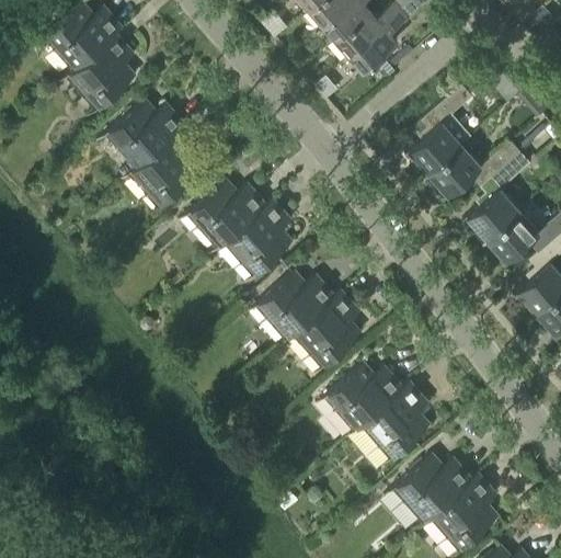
[(298,0),(307,9),(318,0),(298,0)]
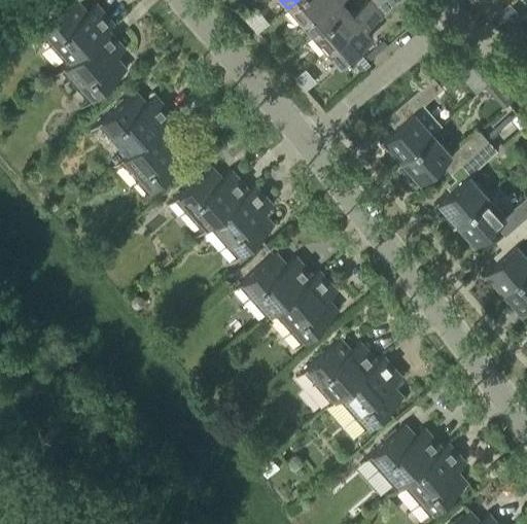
[(302,24),(328,0),(299,0),(288,8),(302,24)]
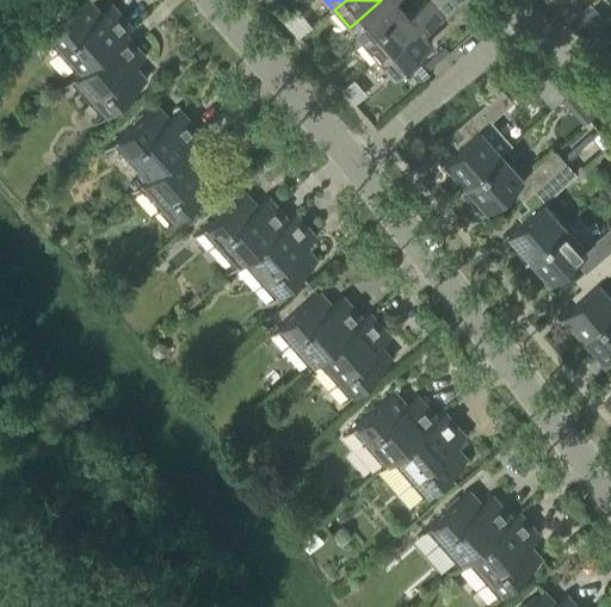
[(364,44),(402,12),(395,4),(399,0),(381,0),(350,28),(364,44)]
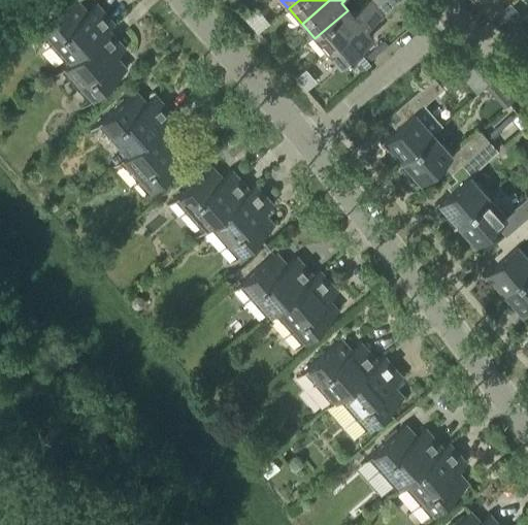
[(88,14),(77,2),(40,34),(68,66),(62,71),(62,72),(108,32),(114,27),(97,6),(88,14)]
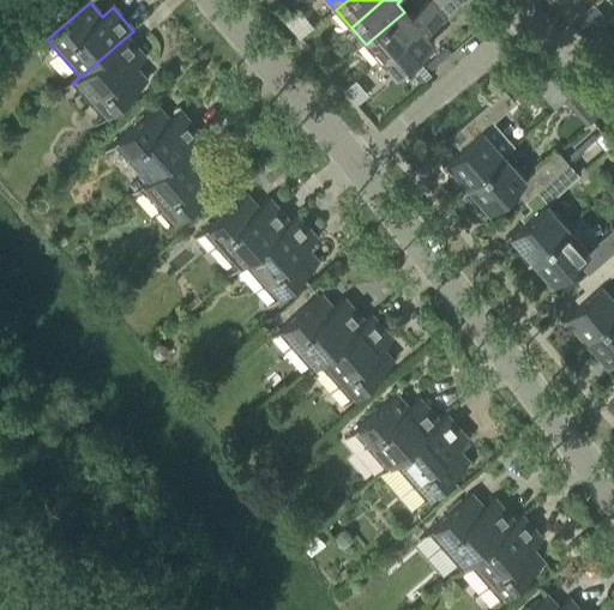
[(381,61),(439,11),(432,2),(411,20),(404,12),(366,44),(381,61)]
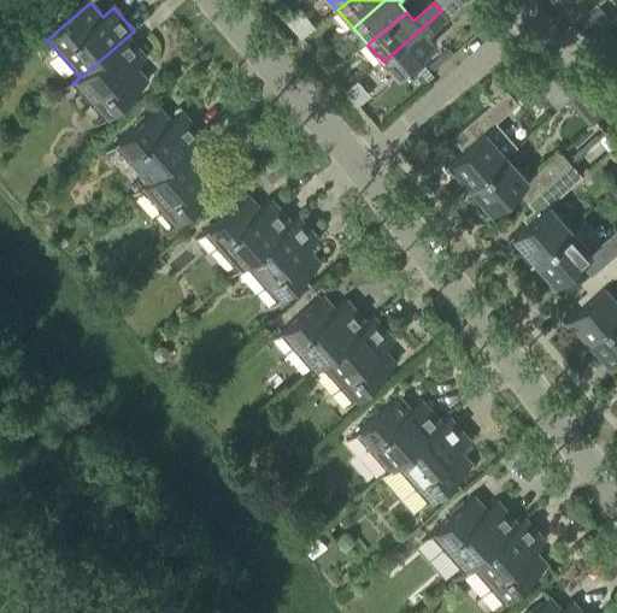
[(574,28),(588,15),(581,6),(566,19),(574,28)]
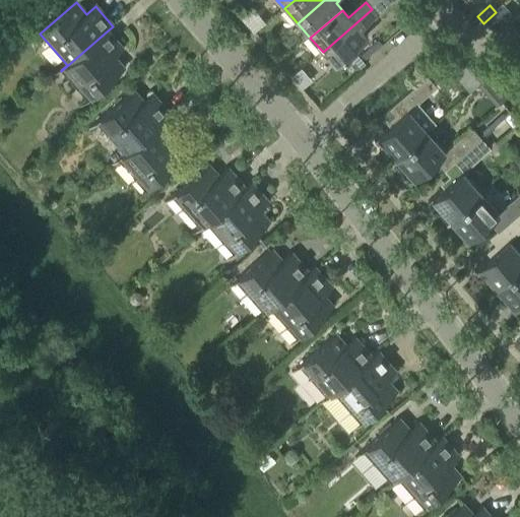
[(335,67),(368,40),(362,31),(378,17),(372,9),(323,52),(335,67)]
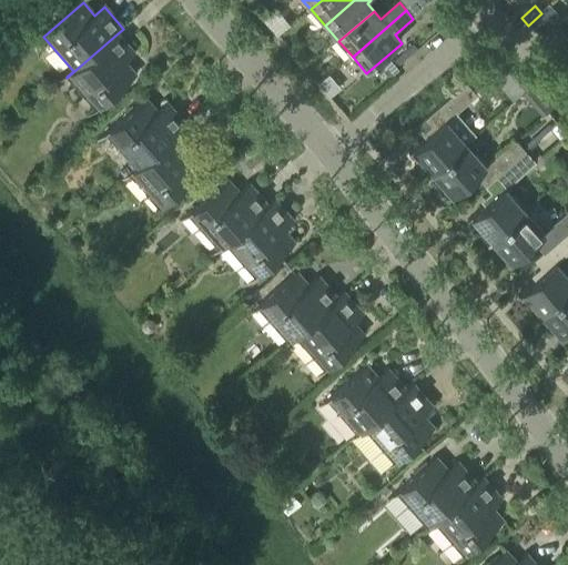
[(533,31),(547,19),(541,13),(528,26),(533,31)]
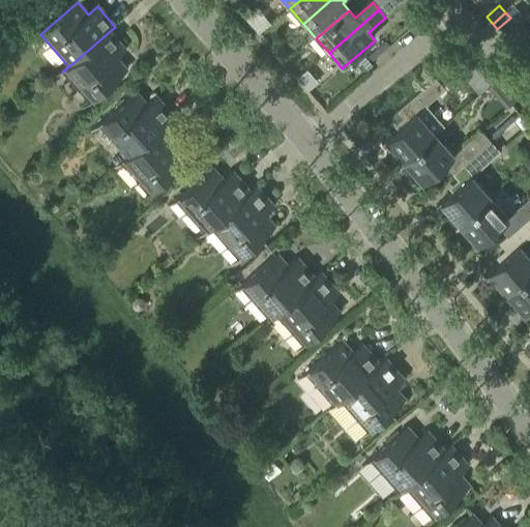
[(90,105),(127,72),(117,60),(126,52),(109,32),(62,72),(90,105)]
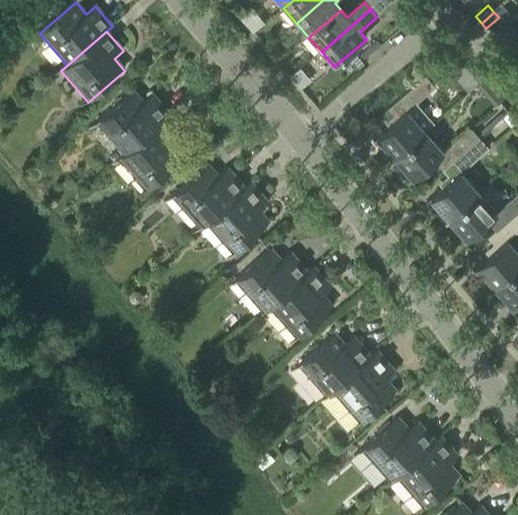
[(507,52),(517,41),(517,39),(513,34),(501,46),(507,52)]
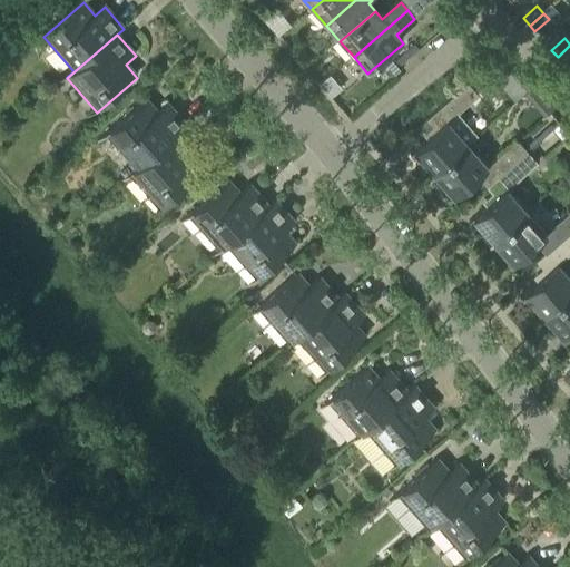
[(562,62),(569,56),(569,46),(558,57),(562,62)]
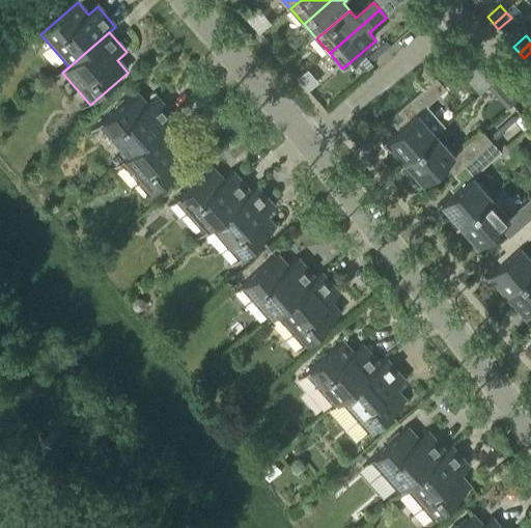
[(468,57),(455,67),(466,79),(477,68),(468,57)]
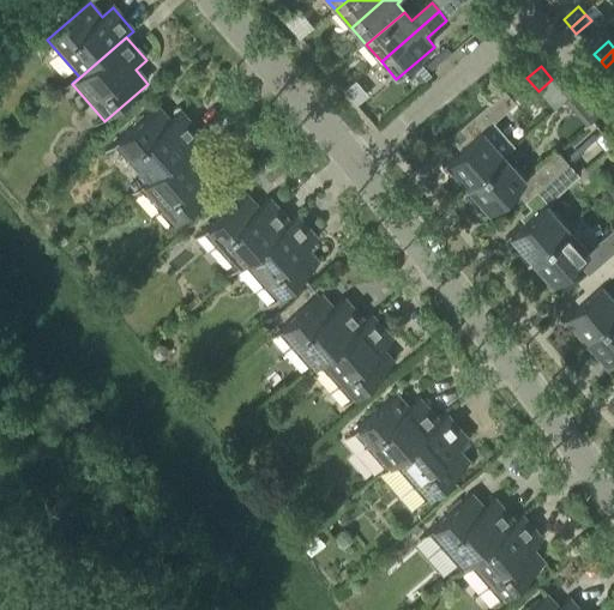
[(505,94),(461,132),(468,139),(461,145),(464,150),(447,165),(469,189),(505,158),(516,150),(494,126),(516,106),(505,94)]
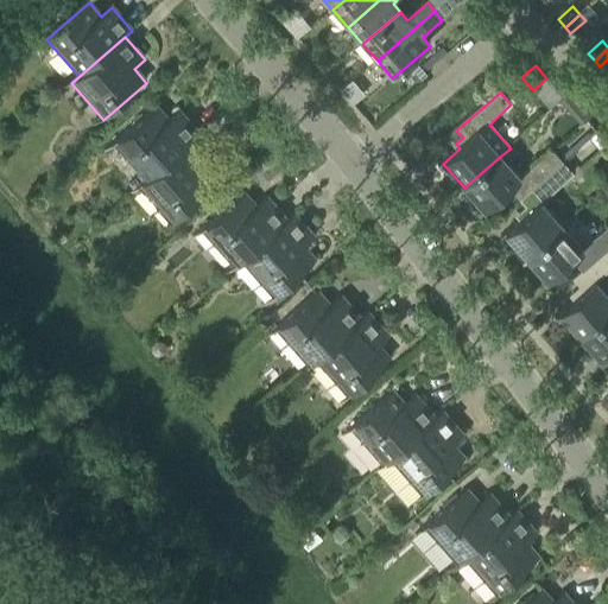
[(571,93),(563,100),(558,103),(565,112),(578,101),(571,93)]
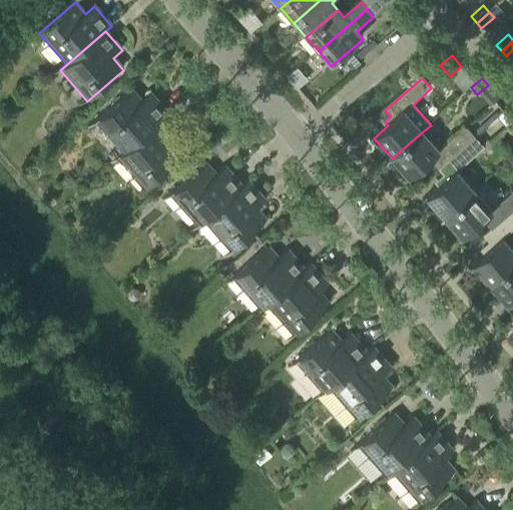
[(141,103),(131,91),(95,123),(122,153),(122,154),(161,120),(167,115),(150,95),(141,103)]
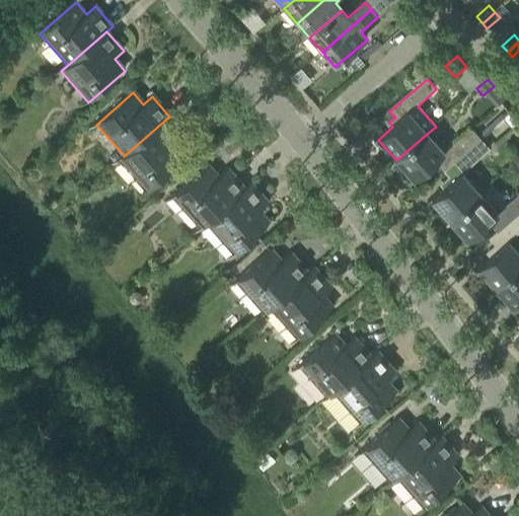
[(389,112),(382,118),(387,124),(389,123),(395,118),(389,112)]
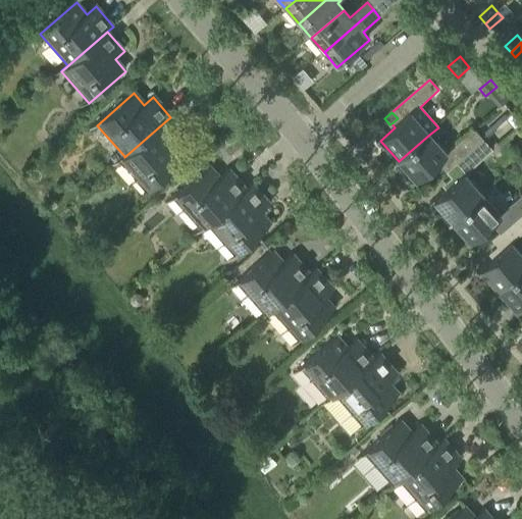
[(183,162),(172,150),(181,142),(164,122),(124,157),(124,156),(118,162),(147,194),(183,162)]
